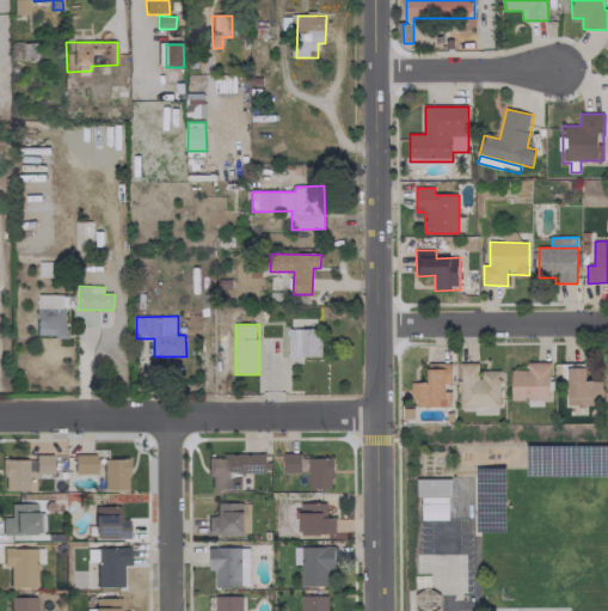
[(290,358),(324,358),(324,330),(290,329),(290,358)]
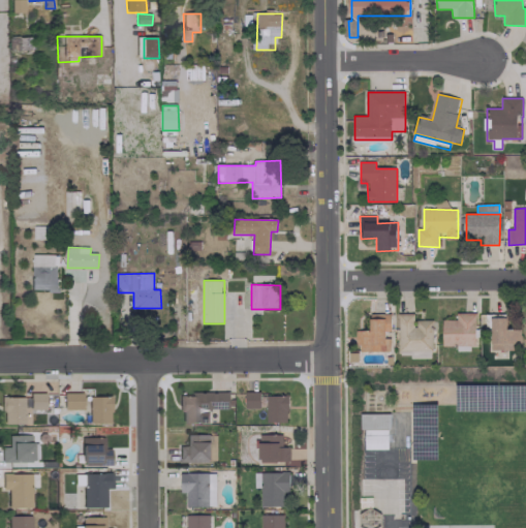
[(444,320),(443,346),(476,347),(477,314),(458,313),(458,320),(444,320)]
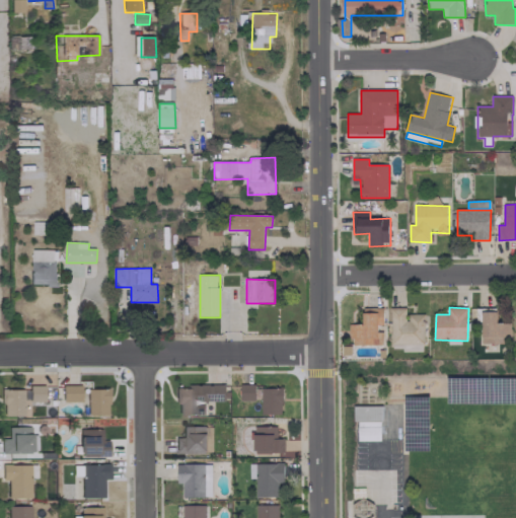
[(355,345),(384,346),(384,308),(364,308),(364,325),(350,324),(350,338),(355,338),(355,345)]
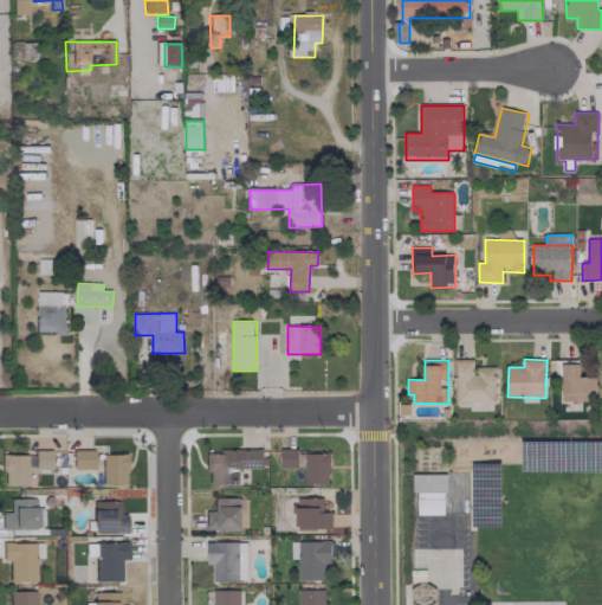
[(497,403),(497,367),(477,367),(477,360),(458,360),(458,404),(497,403)]
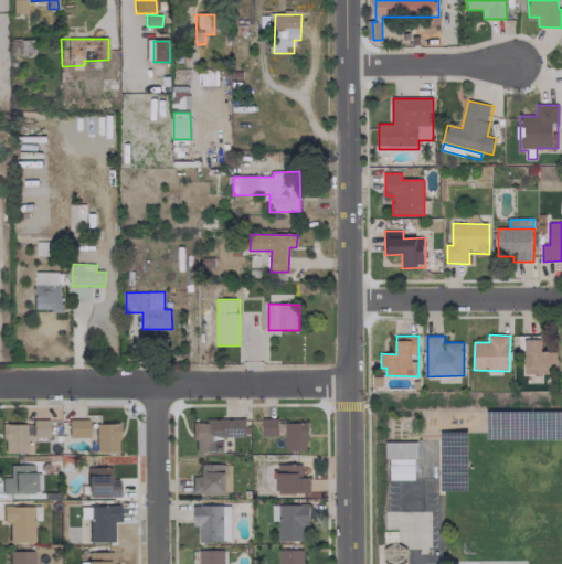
[(558,352),(543,352),(543,337),(526,338),(527,375),(559,374),(558,352)]
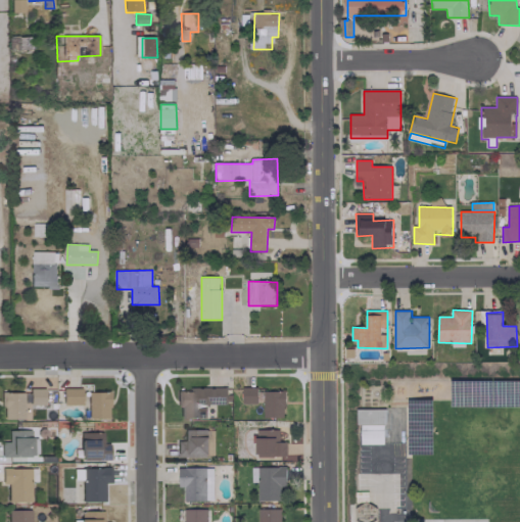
[(286,418),(286,391),(258,392),(258,387),(244,388),(244,405),(265,404),(266,418),(286,418)]
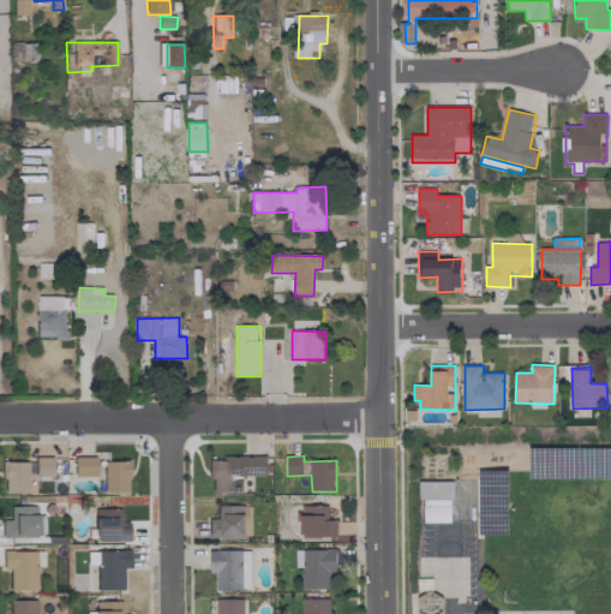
[(76,476),(97,477),(97,458),(76,457),(76,476)]
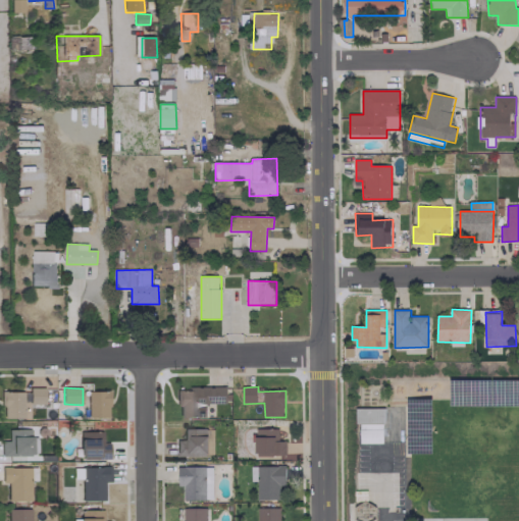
[(208,417),(208,405),(228,404),(228,387),(178,389),(179,418),(208,417)]
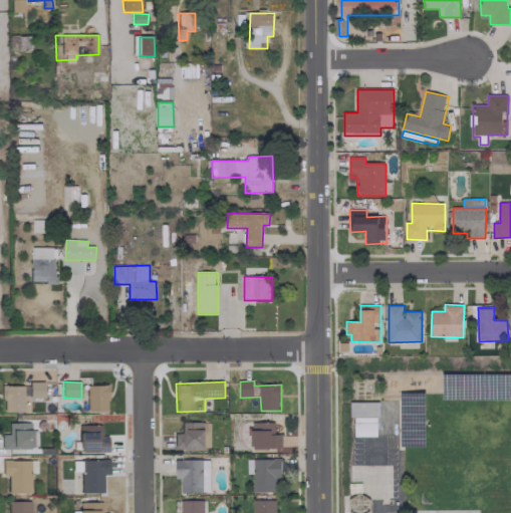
[(45,399),(45,382),(31,382),(30,398),(45,399)]
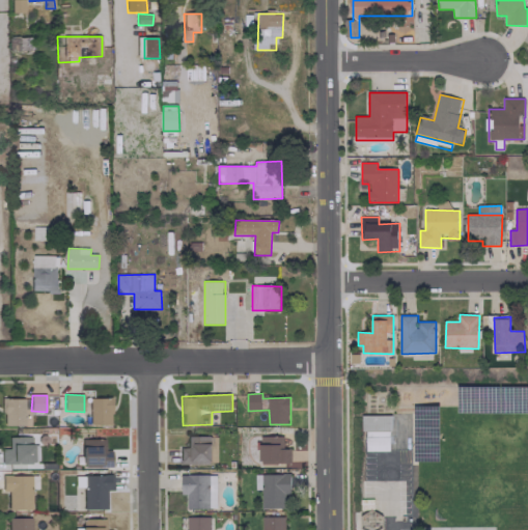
[(25,398),(3,398),(4,426),(26,425),(25,398)]
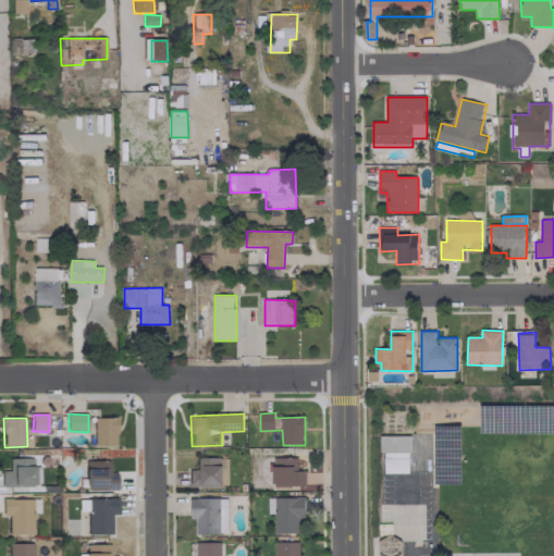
[(118,445),(118,418),(95,418),(96,446),(118,445)]
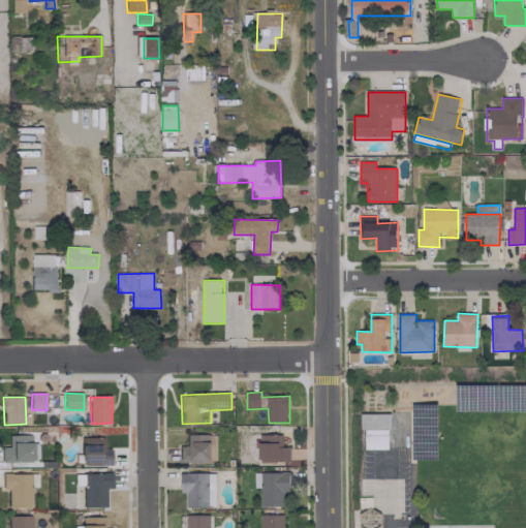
[(391,414),(362,414),(361,430),(367,430),(367,449),(390,449),(391,414)]
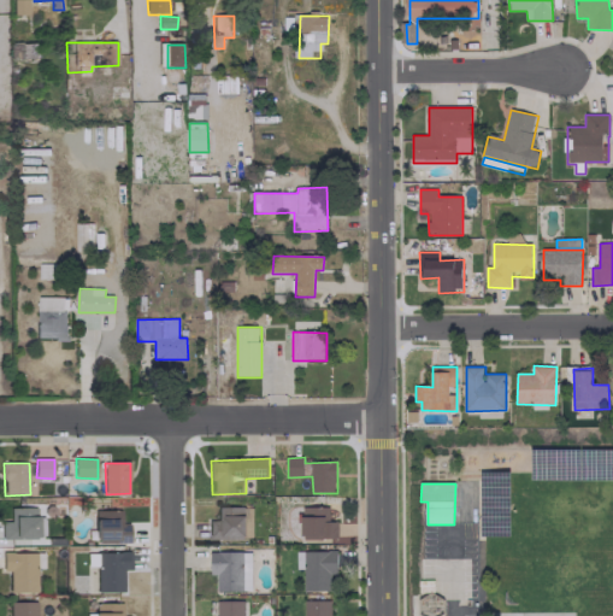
[(43,508),(12,509),(12,523),(4,523),(4,540),(45,539),(43,508)]
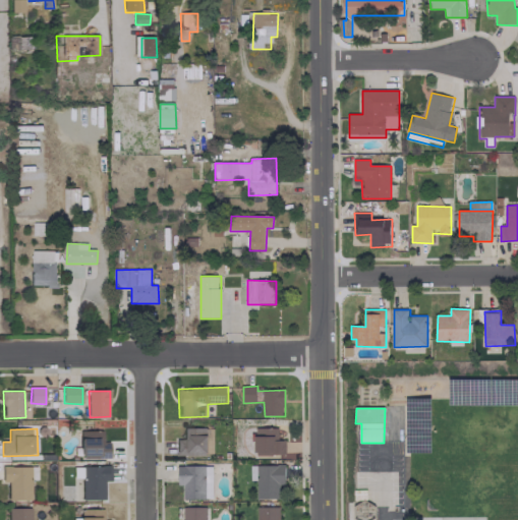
[(215,428),(185,428),(185,440),(178,440),(178,456),(215,456),(215,428)]
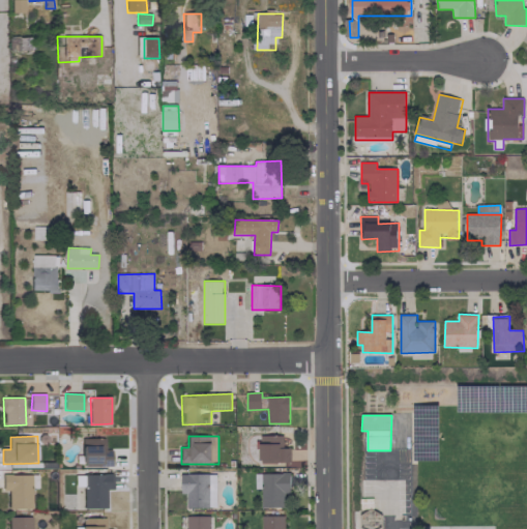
[(284,436),(261,436),(261,463),(292,463),(292,448),(285,448),(284,436)]
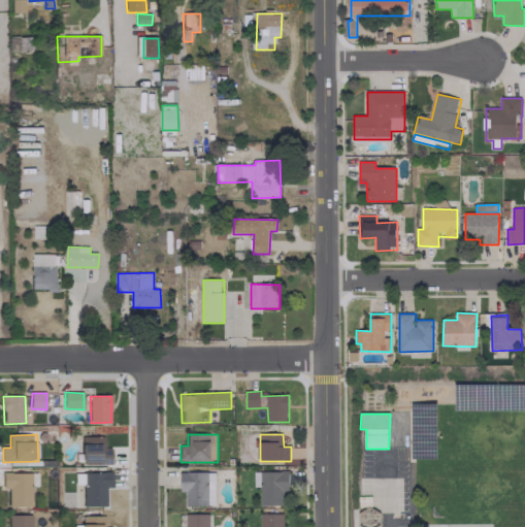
[(112,464),(112,449),(105,449),(105,437),(83,437),(84,465),(112,464)]
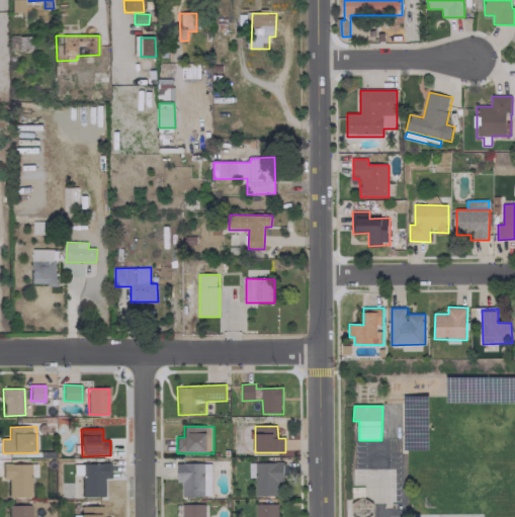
[(284,462),(251,463),(251,479),(256,479),(257,497),(279,496),(279,483),(284,483),(284,462)]
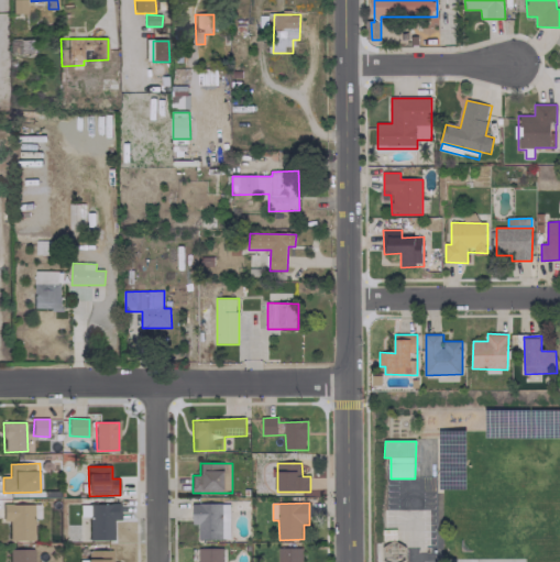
[(231,504),(194,504),(194,525),(200,525),(200,540),(231,540),(231,504)]
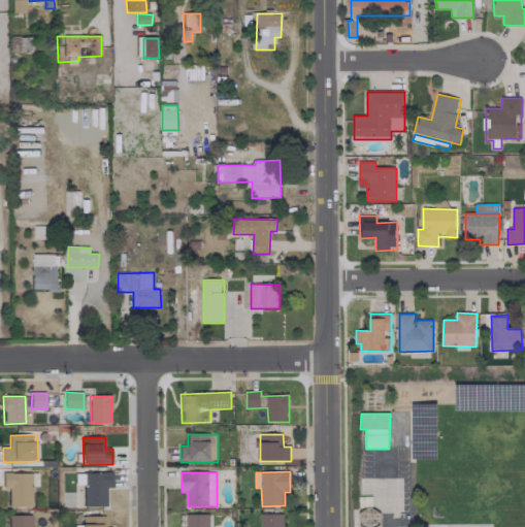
[(32,507),(33,487),(39,487),(39,473),(4,473),(3,490),(9,490),(9,507),(32,507)]
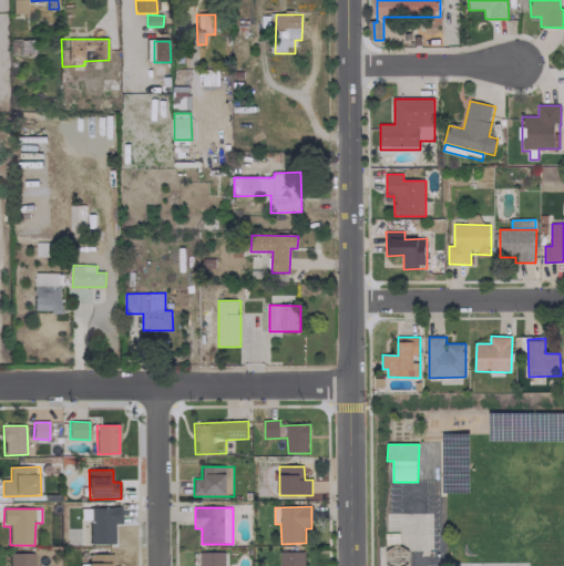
[(122,508),(82,508),(82,524),(91,524),(90,545),(115,545),(115,524),(122,524),(122,508)]
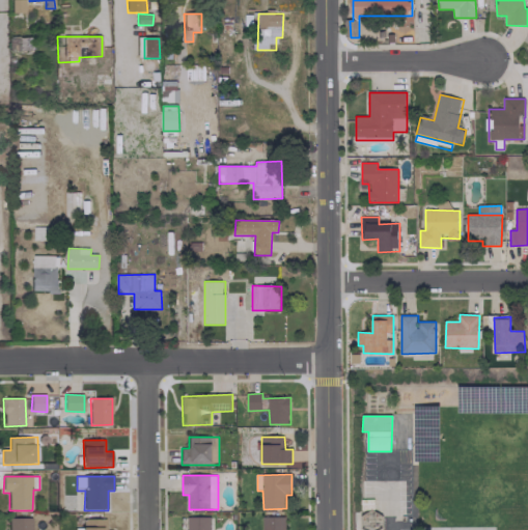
[(374,500),(362,500),(361,529),(383,529),(384,513),(374,513),(374,500)]
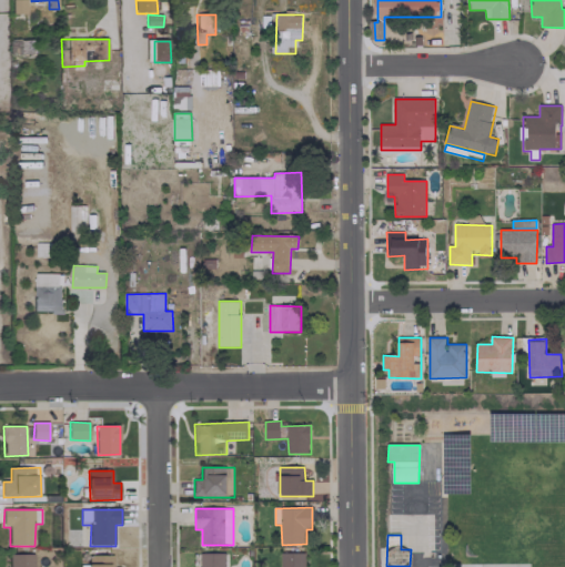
[(305,566),(306,553),(282,554),(282,566),(305,566)]
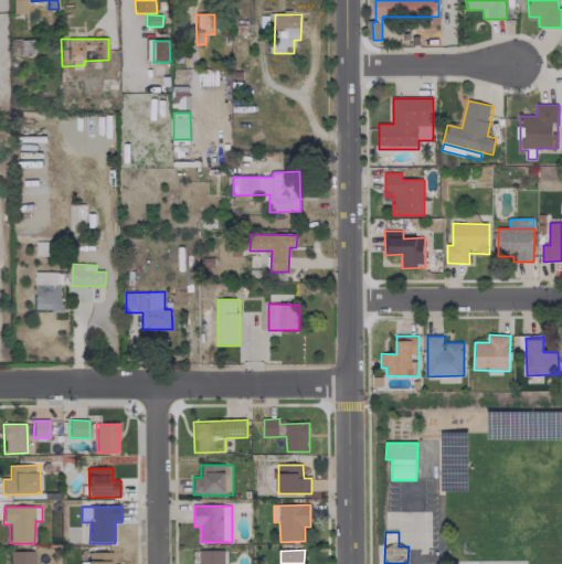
[(225,563),(225,551),(200,551),(200,563),(225,563)]
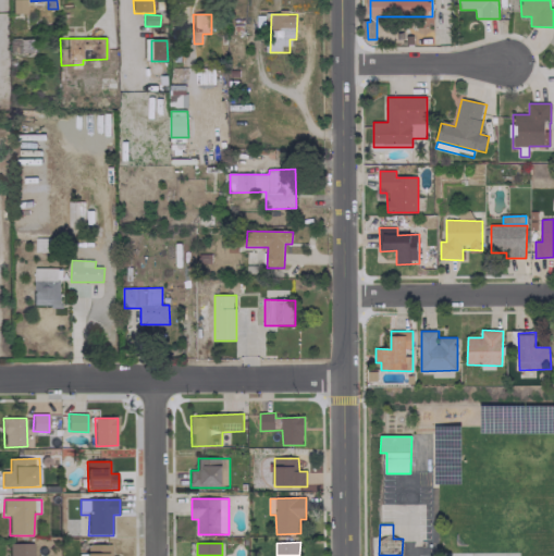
[(34,555),(35,544),(11,544),(10,555),(34,555)]
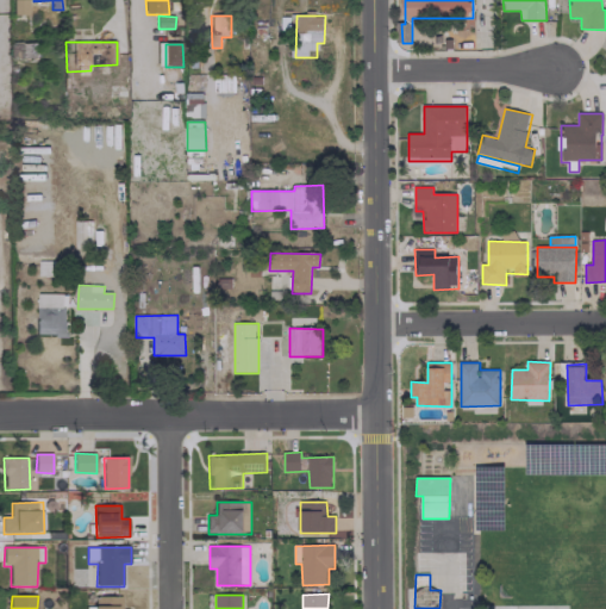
[(122,608),(123,597),(97,597),(95,608),(122,608)]
